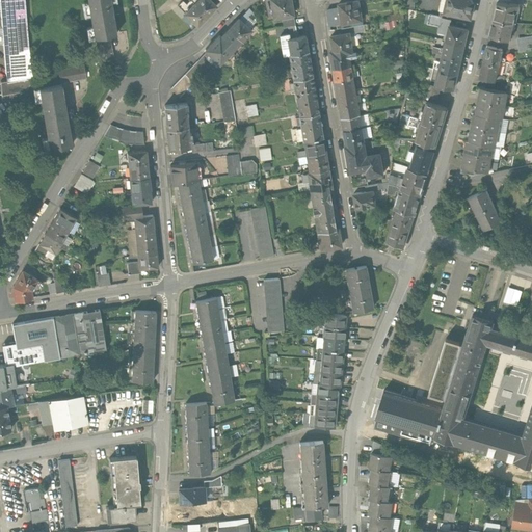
[(0,0),(0,3),(2,28),(26,26),(24,0),(0,0)]
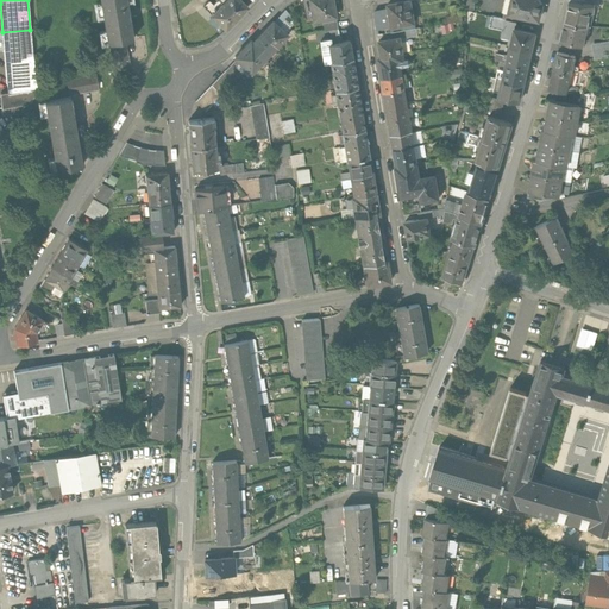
[(101,0),(110,43),(136,38),(129,0),(101,0)]
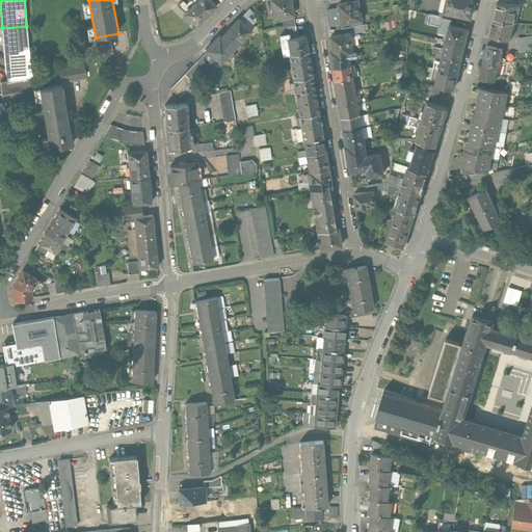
[(198,0),(197,2),(211,15),(221,4),(216,0),(198,0)]
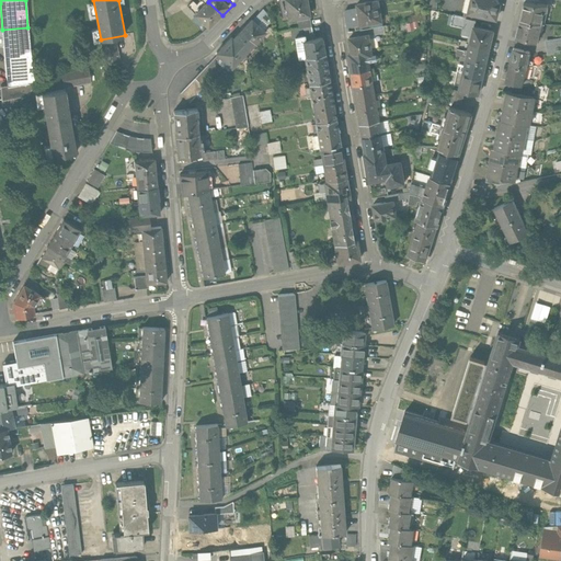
[(310,0),(288,0),(286,1),(289,20),(313,15),(310,0)]
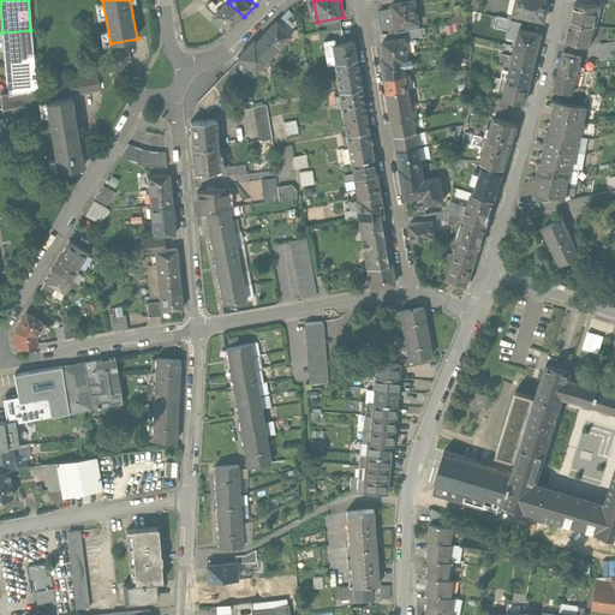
[(551,4),(536,0),(513,0),(511,15),(547,24),(551,4)]
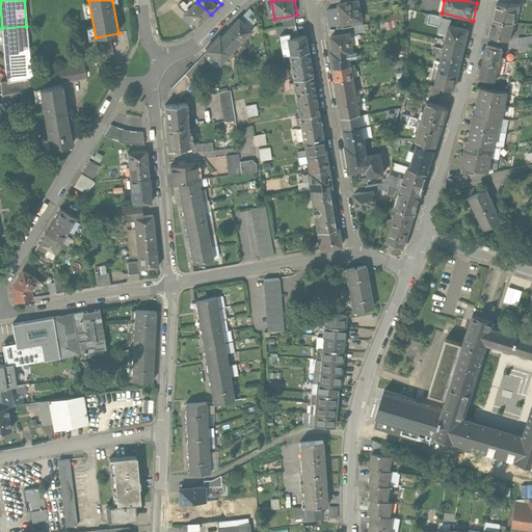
[(519,2),(508,0),(500,0),(497,17),(513,21),(519,2)]
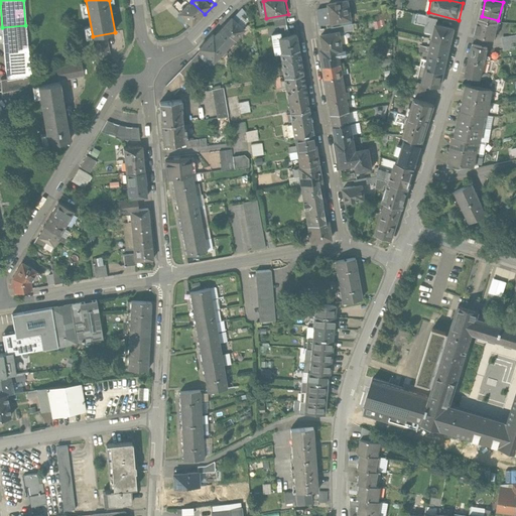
[(351,1),(329,4),(330,9),(319,11),(321,24),(334,22),(352,18),(354,18),(351,1)]
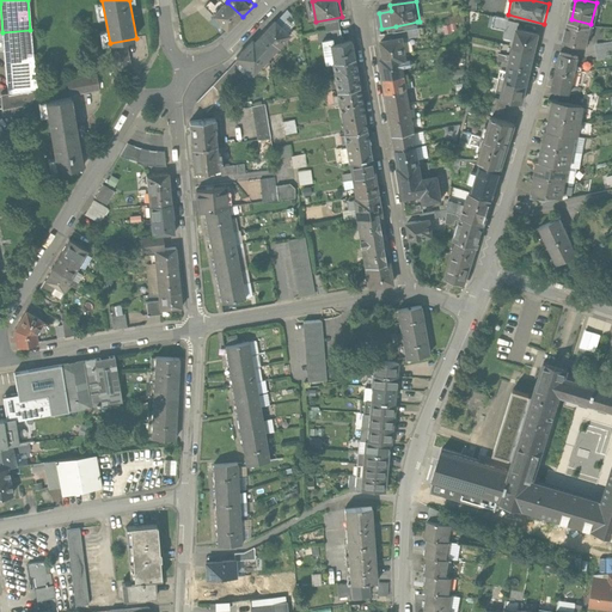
[(215,14),(231,29),(243,17),(227,2),(215,14)]
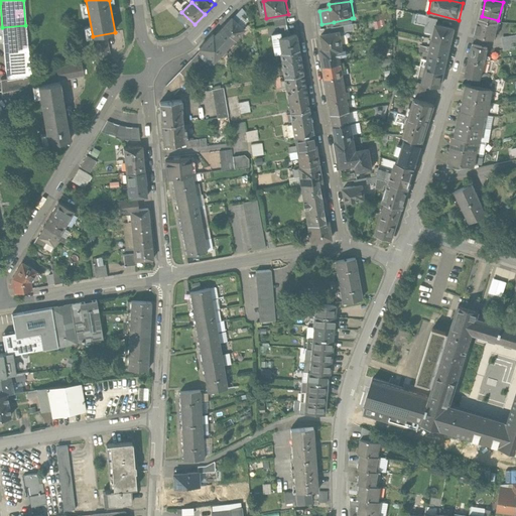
[(240,12),(234,18),(244,27),(249,22),(240,12)]
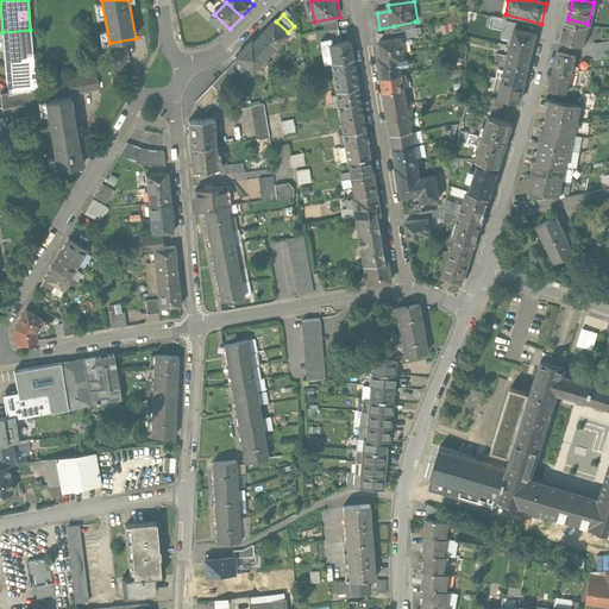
[(503,27),(506,16),(491,14),(490,26),(503,27)]
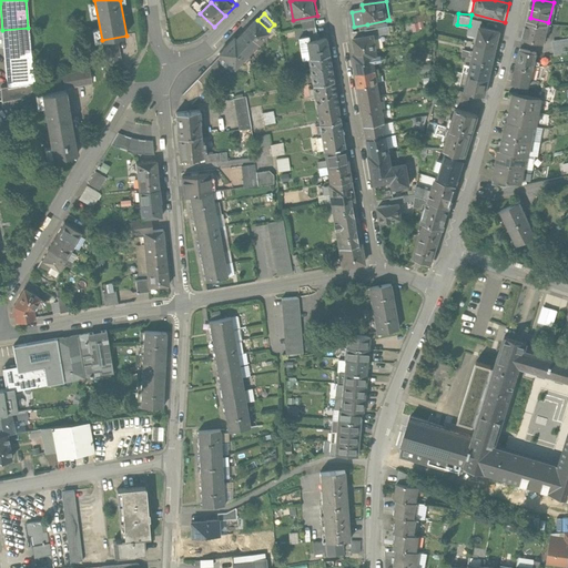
[(255,18),(246,28),(260,41),(270,31),(269,30),(257,20),(255,18)]
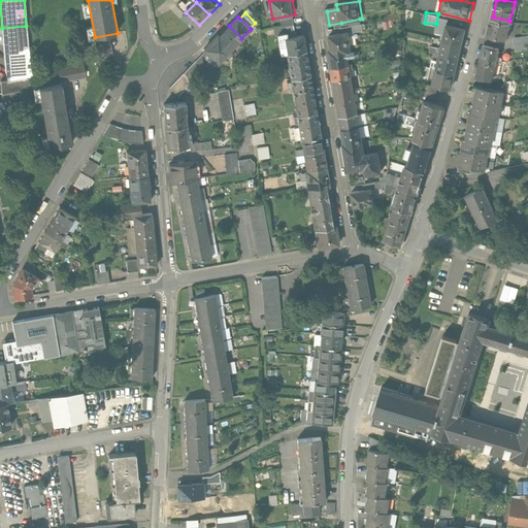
[(509,21),(493,17),(488,35),(504,40),(509,21)]
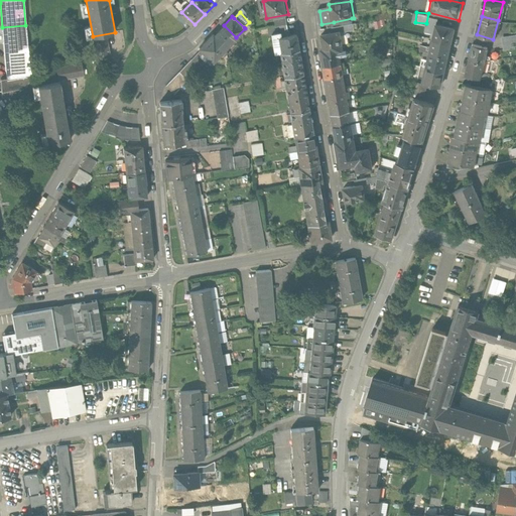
[(434,33),(433,38),(452,42),(455,27),(439,24),(440,20),(429,17),(425,31),(434,33)]
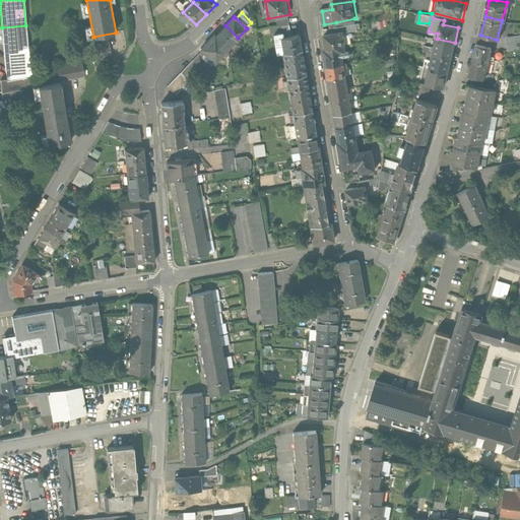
[(336,22),(337,27),(353,24),(355,24),(354,18),(336,22)]
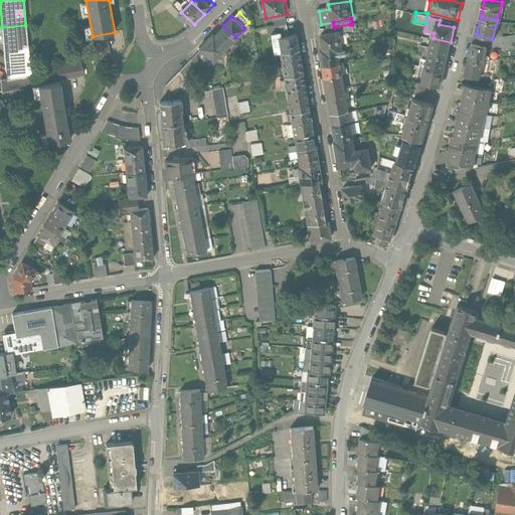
[(295,31),(292,22),(287,23),(289,33),(295,31)]
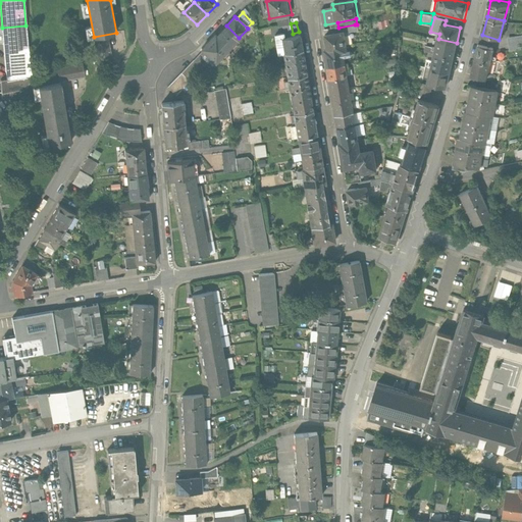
[(357,32),(355,24),(338,28),(335,29),(336,35),(348,34),(357,32)]
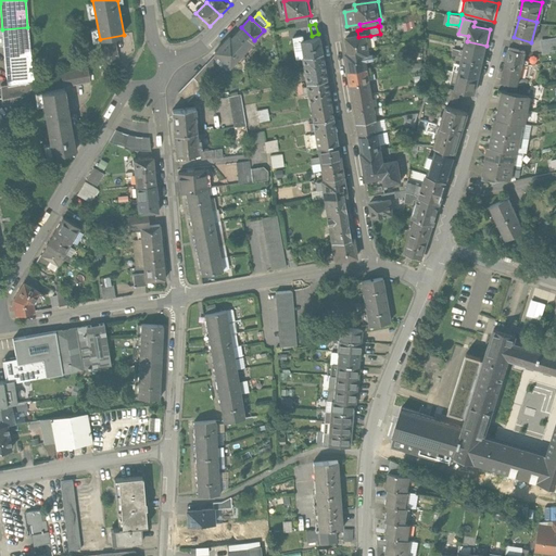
[(27,27),(2,29),(7,84),(7,85),(33,79),(27,27)]
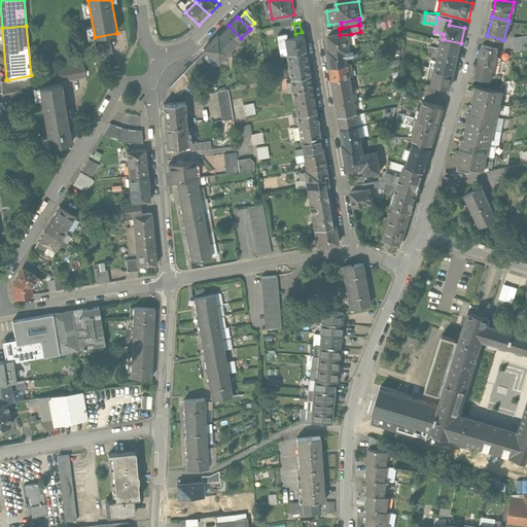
[(229,26),(220,34),(233,47),(241,38),(229,26)]
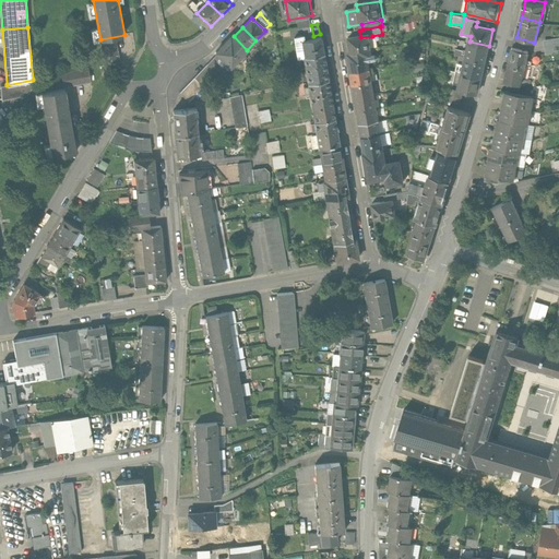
[(247,50),(229,33),(214,48),(219,54),(228,62),(232,66),(247,50)]
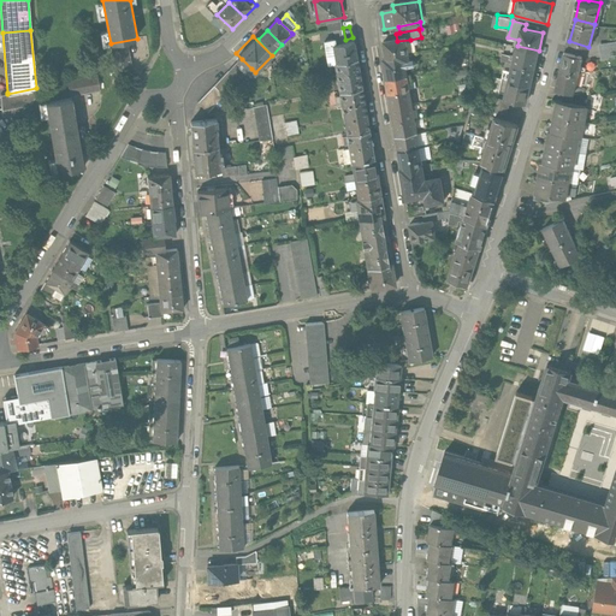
[(359,60),(355,41),(338,45),(337,39),(325,40),(329,65),(336,64),(359,60)]
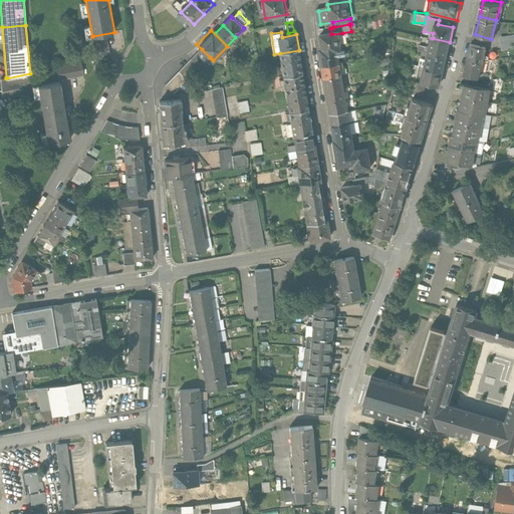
[(333,51),(332,47),(339,46),(344,45),(342,33),(331,34),(319,36),(321,52),(333,51)]
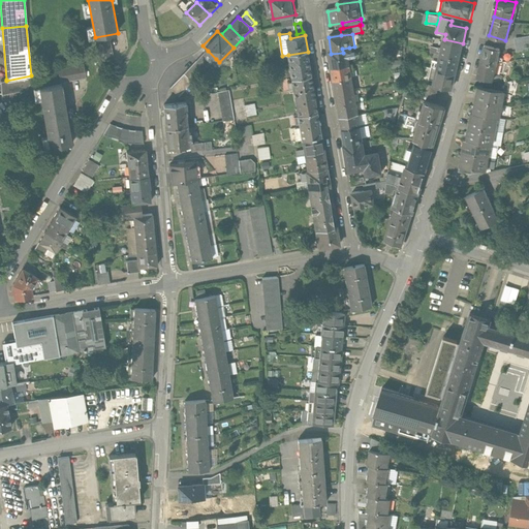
[(527,34),(515,35),(518,52),(528,50),(527,34)]
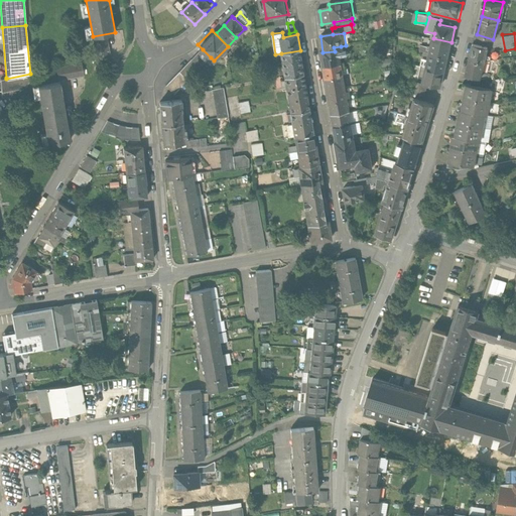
[(433,38),(429,52),(447,56),(452,42),(433,38)]
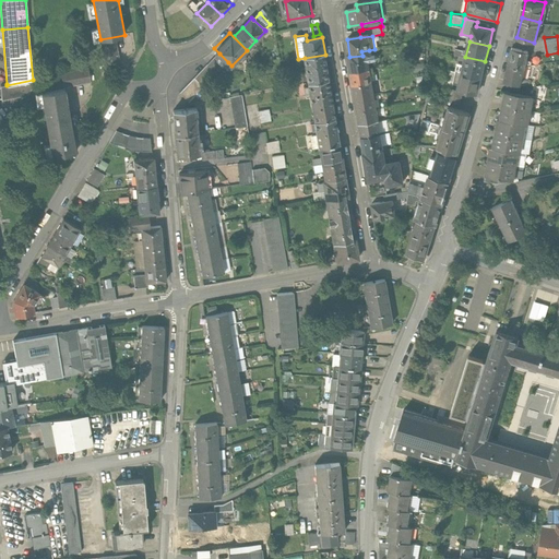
[(530,51),(512,48),(508,63),(525,68),(530,51)]
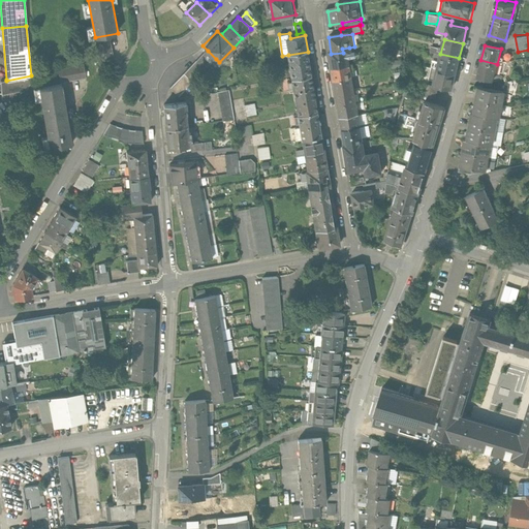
[(329,55),(331,68),(350,65),(348,57),(351,56),(349,48),(342,49),(343,53),(331,54),(329,55)]
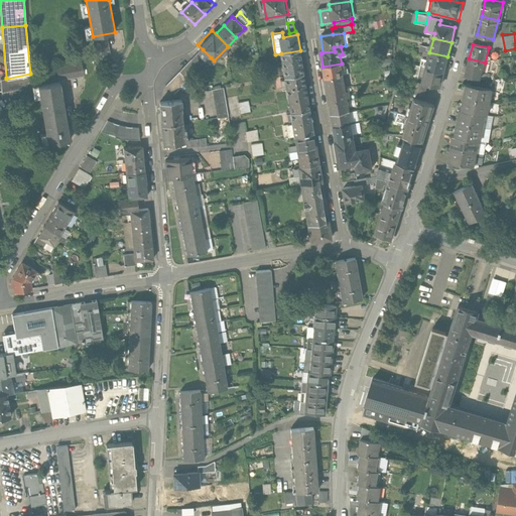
[(211,57),(203,49),(180,72),(178,71),(165,85),(174,94),(211,57)]
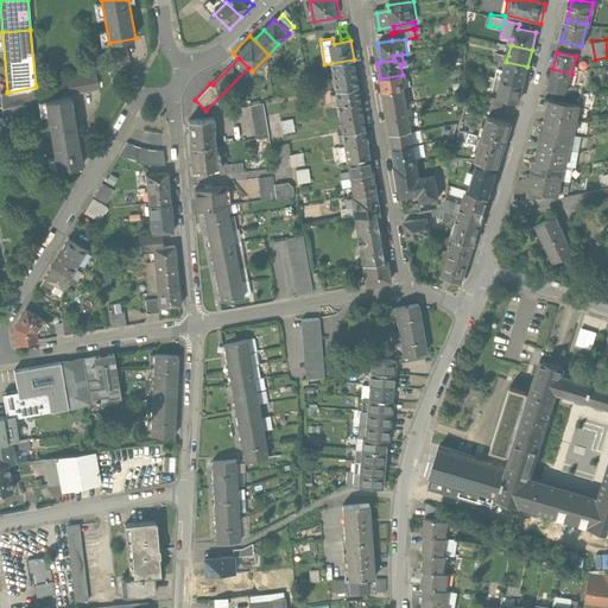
[(358,84),(354,59),(331,63),(335,88),(358,84)]
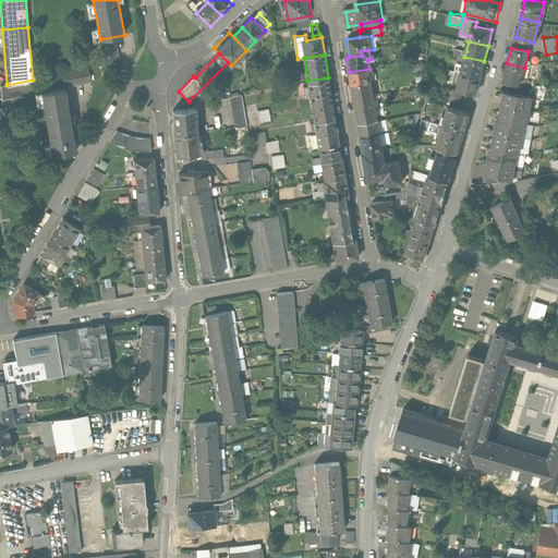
[(464,57),(461,73),(481,77),(484,61),(464,57)]
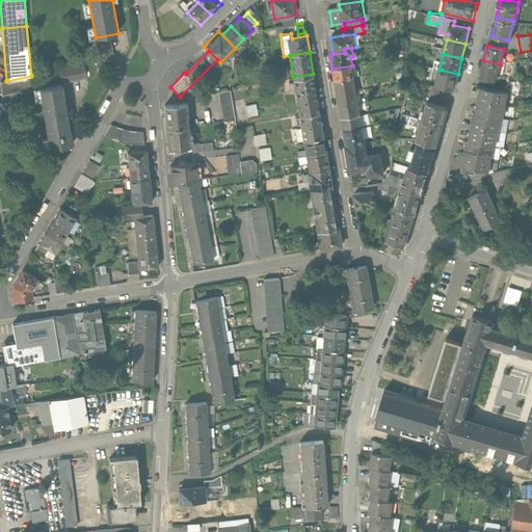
[(500,64),(483,60),(479,76),(496,80),(500,64)]
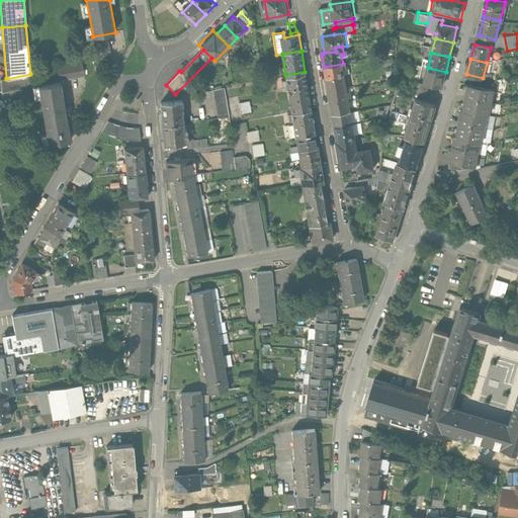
[(324,67),(326,79),(344,76),(343,69),(345,69),(345,64),(343,64),(324,67)]
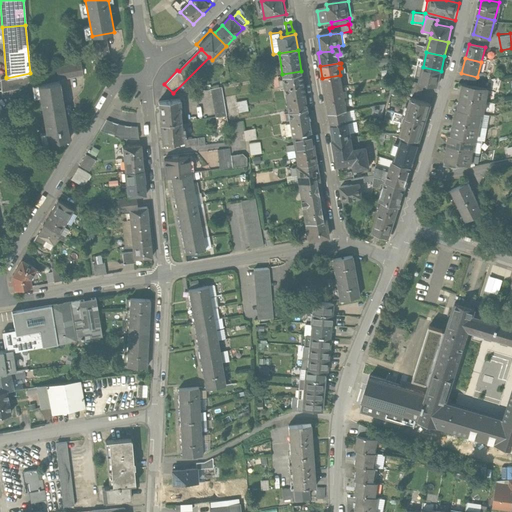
[(81,65),(57,70),(59,82),(83,78),(81,65)]
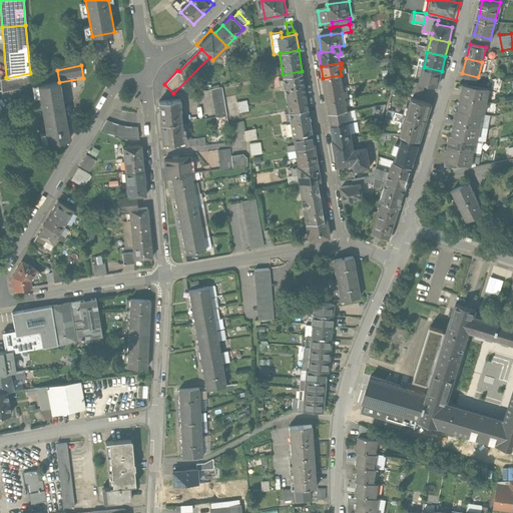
[(424,67),(421,81),(439,85),(442,71),(424,67)]
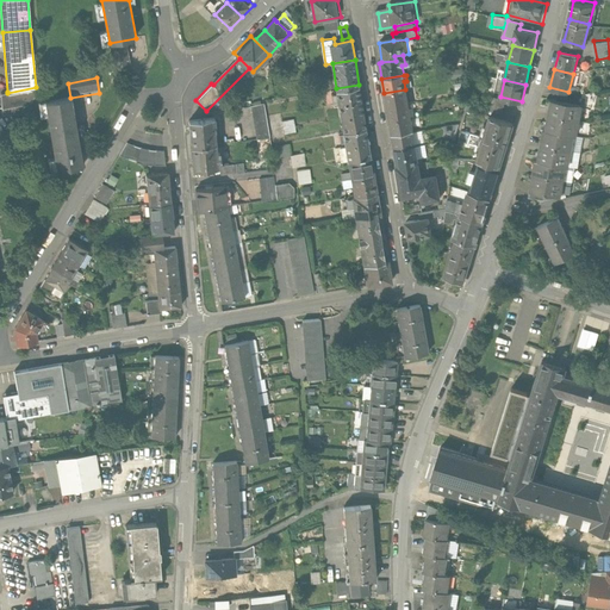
[(361,100),(359,85),(336,88),(338,104),(361,100)]
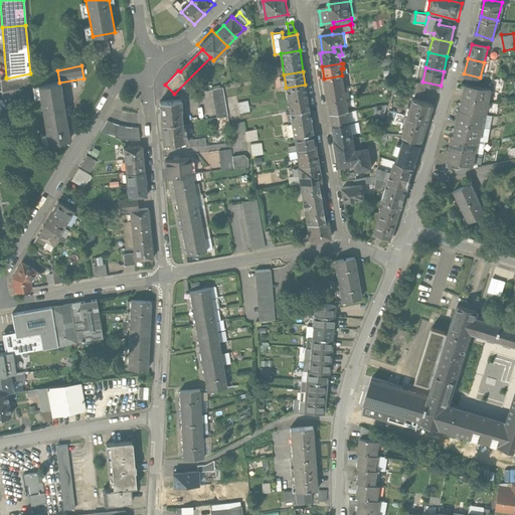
[(6,78),(6,77),(0,78),(2,97),(19,96),(30,76),(30,73),(6,78)]
